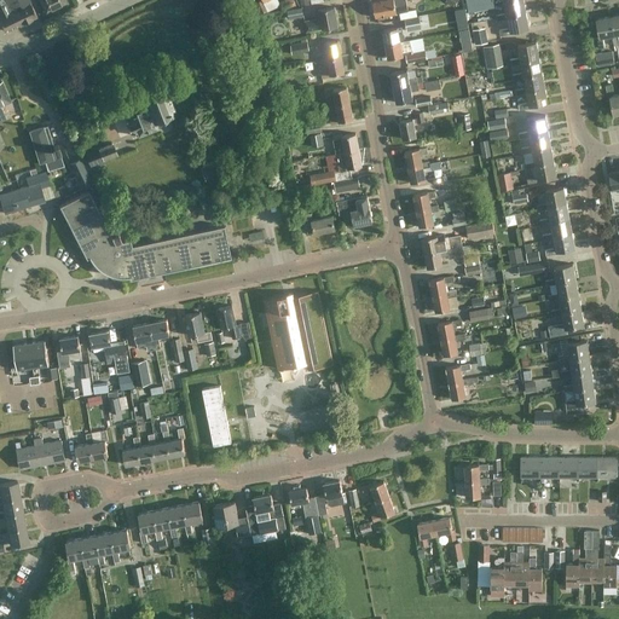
[(30,3),(29,0),(0,0),(0,22),(4,30),(36,16),(30,3)]
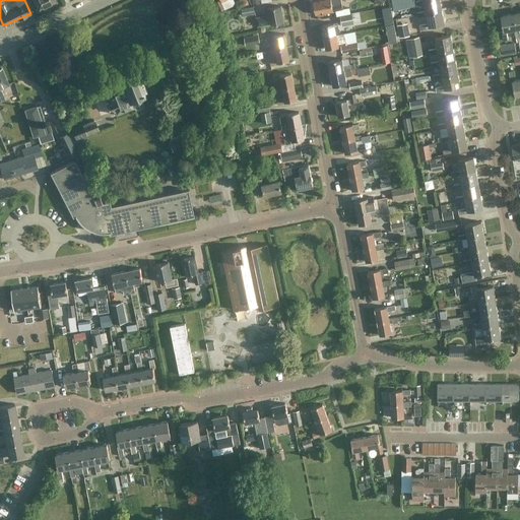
[(33,0),(38,10),(55,1),(54,0),(33,0)]
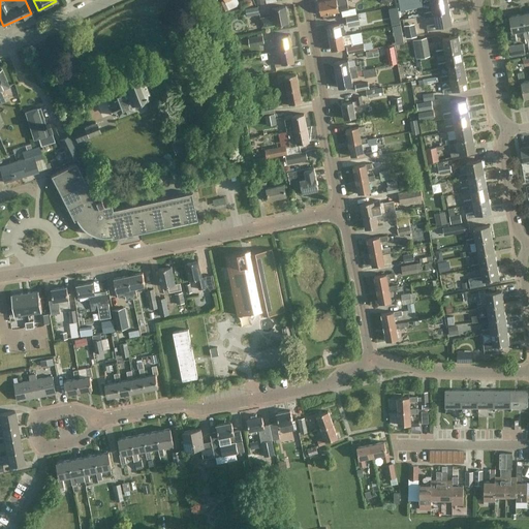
[(222,11),(228,8),(224,0),(223,0),(218,3),(222,11)]
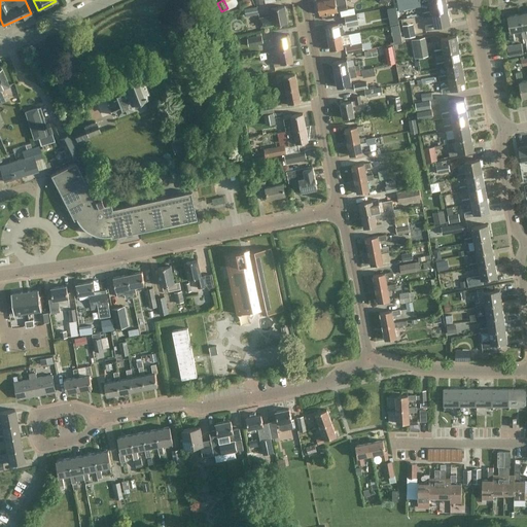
[(241,0),(238,2),(241,9),(252,4),(249,0),(241,0)]
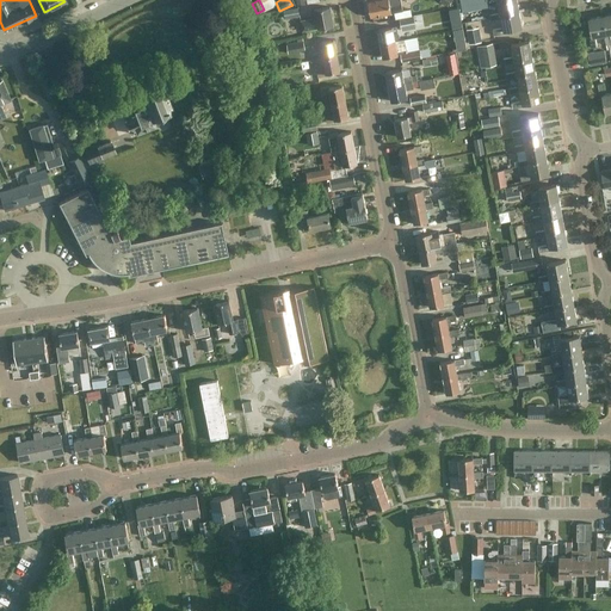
[(392,13),(392,14),(402,12),(400,0),(378,0),(368,2),(370,17),(392,13)]
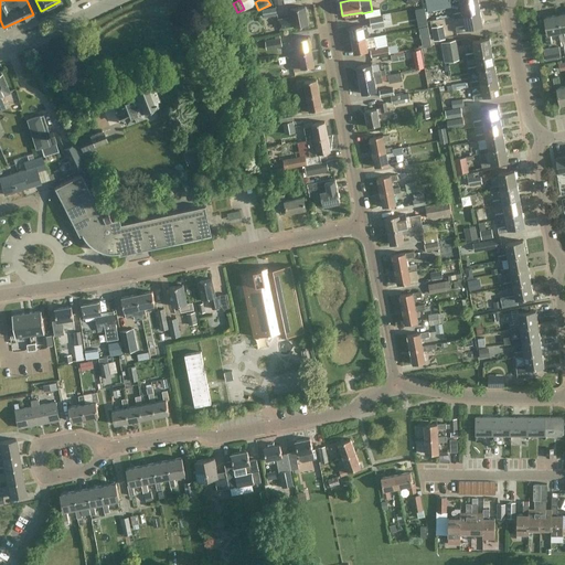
[(425,0),(428,11),(451,7),(451,6),(450,0),(425,0)]
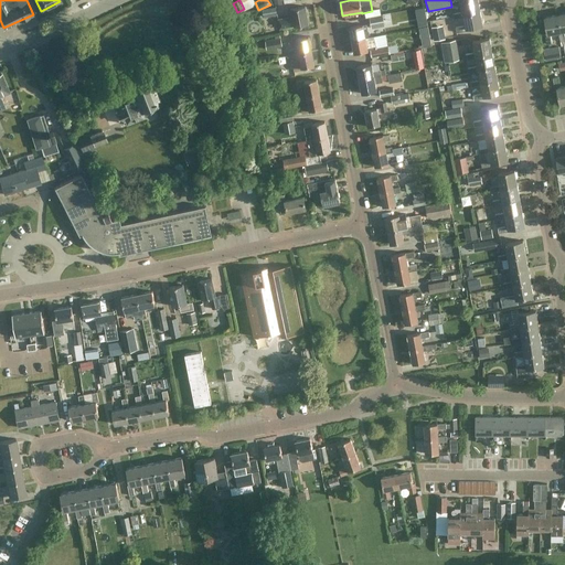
[(479,11),(477,0),(450,0),(451,6),(461,3),(462,12),(452,13),(454,19),(464,18),(462,14),(479,11)]
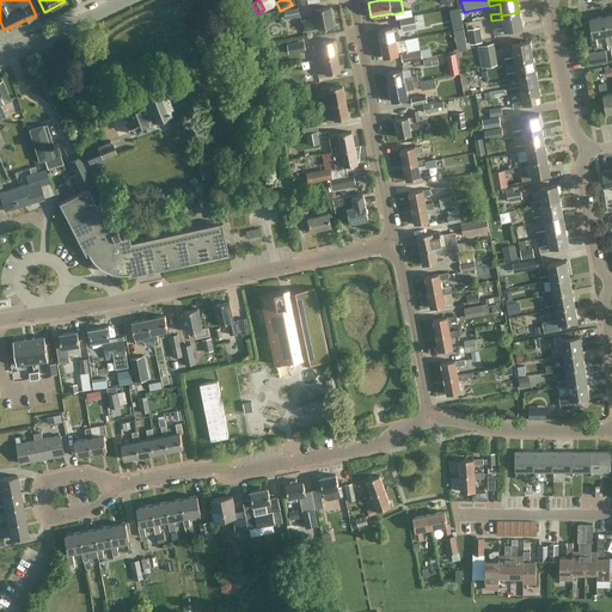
[(300,22),(303,31),(334,26),(330,7),(314,10),(316,19),(300,22)]
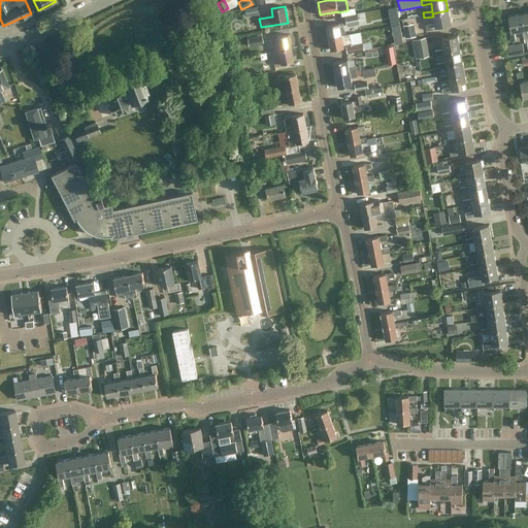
[(244,9),(245,17),(259,13),(258,7),(244,9)]
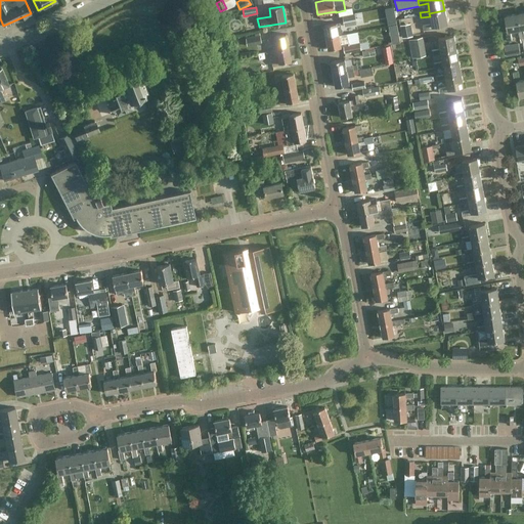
[(429,13),(430,16),(431,24),(422,26),(423,30),(432,29),(432,27),(447,24),(444,10),(429,13)]
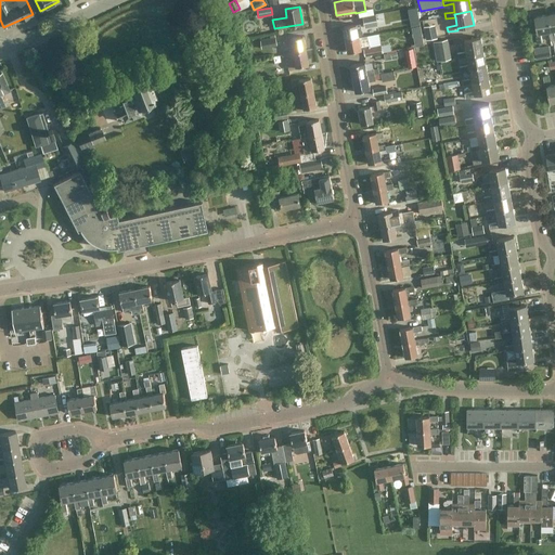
[(362,16),(364,28),(377,25),(375,14),(366,16),(362,16)]
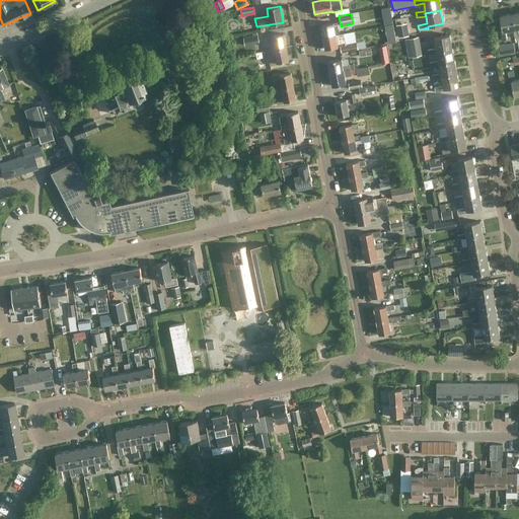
[(512,13),(500,16),(502,30),(500,31),(502,41),(507,40),(505,30),(513,29),(515,29),(513,18),(512,13)]
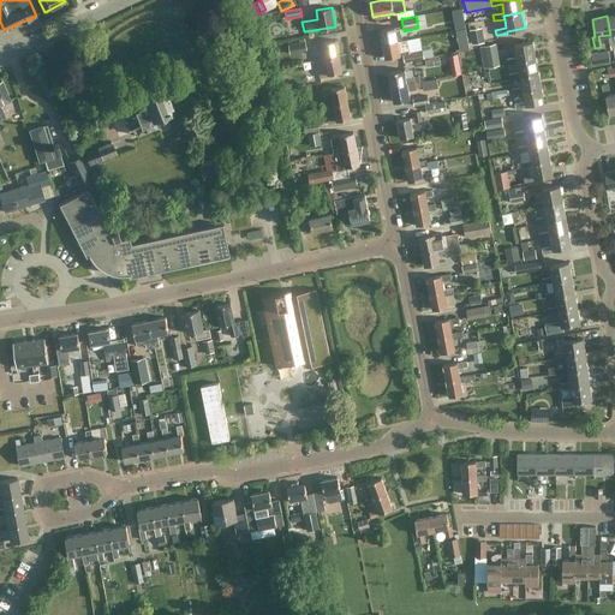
[(399,27),(380,30),(382,45),(398,41),(401,41),(401,40),(402,39),(401,34),(400,33),(399,27)]
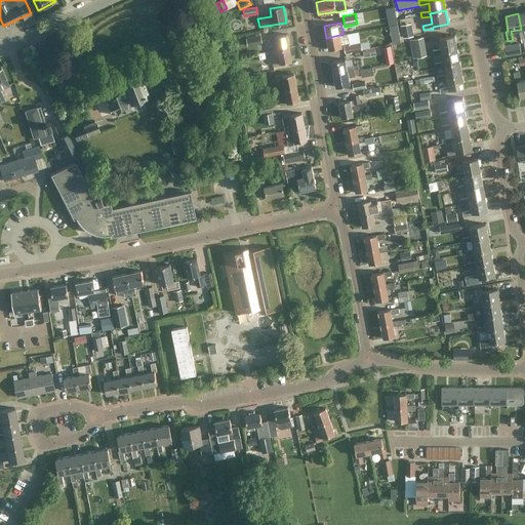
[(401,26),(403,38),(413,36),(411,24),(401,26)]
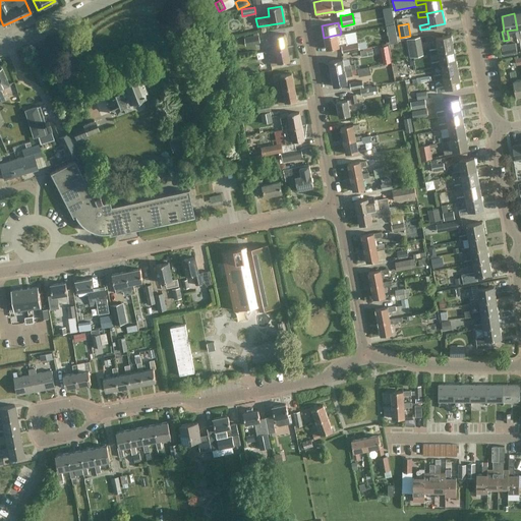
[(244,38),(245,46),(259,43),(257,33),(253,34),(253,36),(244,38)]
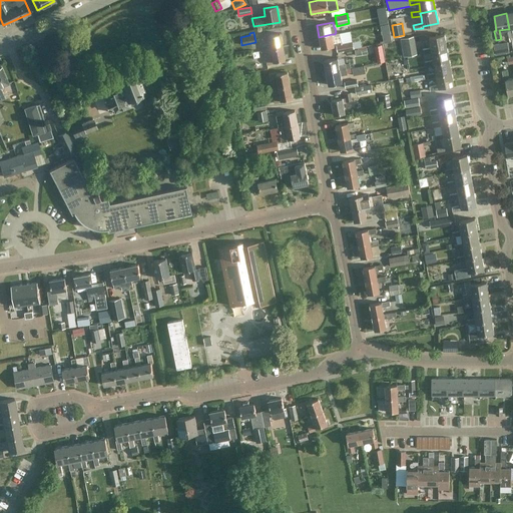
[(270,39),(271,49),(283,47),(281,33),(270,35),(269,34),(261,36),(262,41),(270,39)]
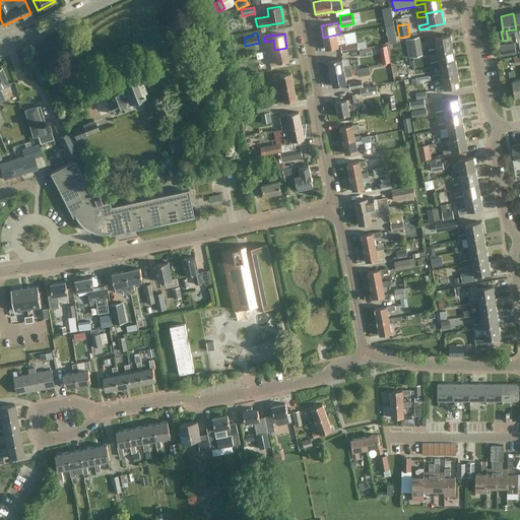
[(337,44),(341,43),(346,42),(344,34),(339,35),(336,35),(323,38),(326,49),(338,47),(337,44)]
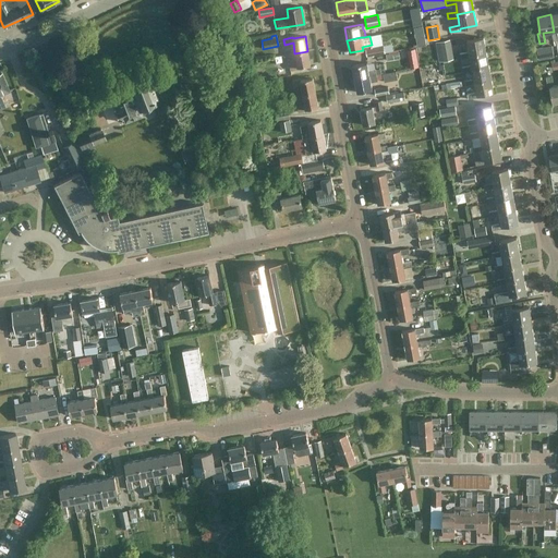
[(470,55),(486,51),(483,37),(466,40),(469,52),(459,53),(460,59),(470,57),(470,55)]
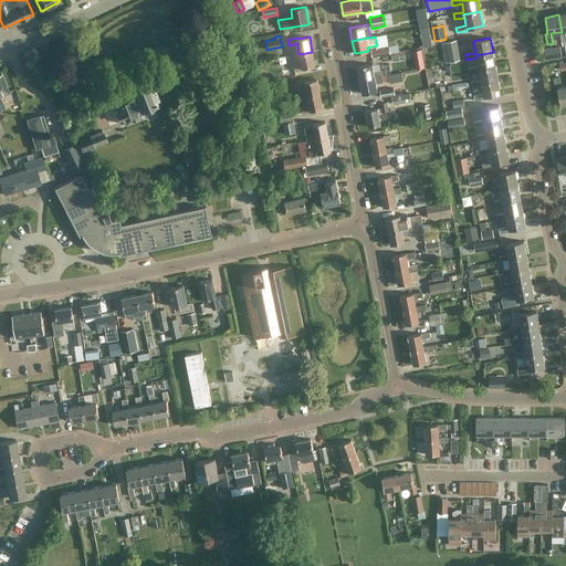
[(441,43),(446,62),(460,60),(457,40),(441,43)]
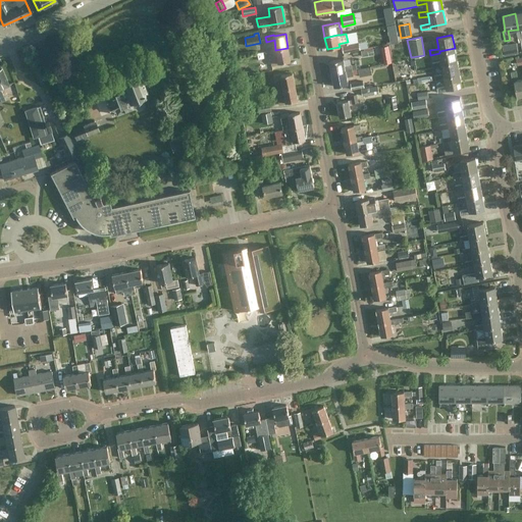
[(425,38),(427,46),(434,44),(433,37),(425,38)]
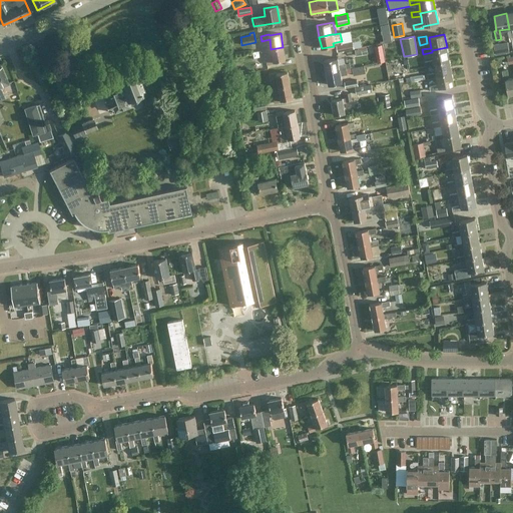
[(336,45),(337,52),(358,48),(357,41),(336,45)]
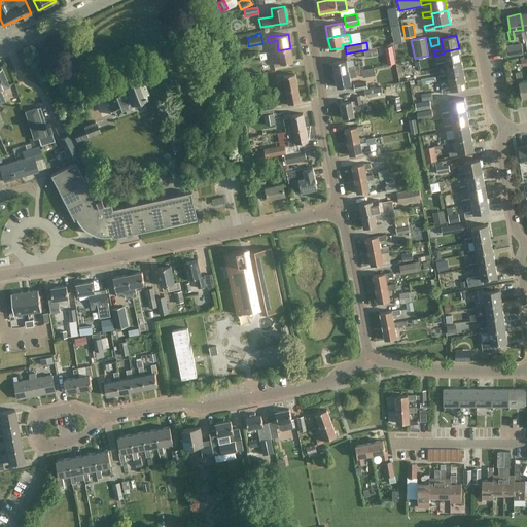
[(523,54),(521,43),(506,45),(508,57),(523,54)]
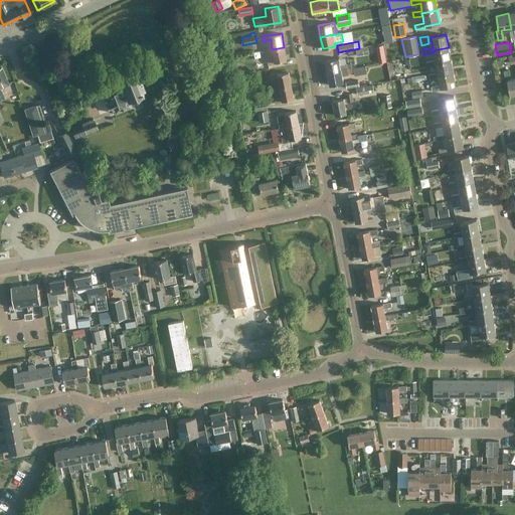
[(284,47),(272,49),(274,58),(267,59),(268,64),(276,63),(276,62),(287,60),(284,47)]
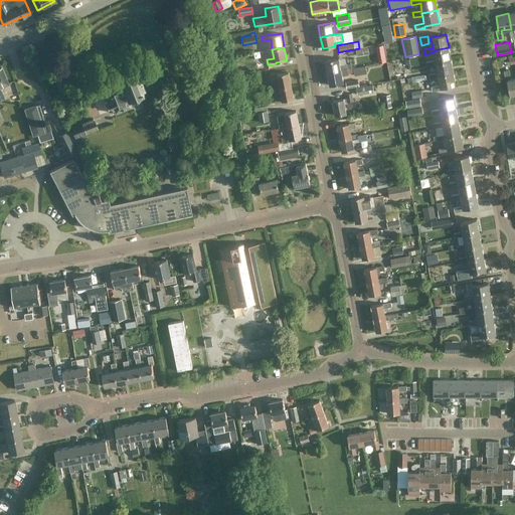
[(368,47),(356,49),(357,56),(369,53),(368,47)]
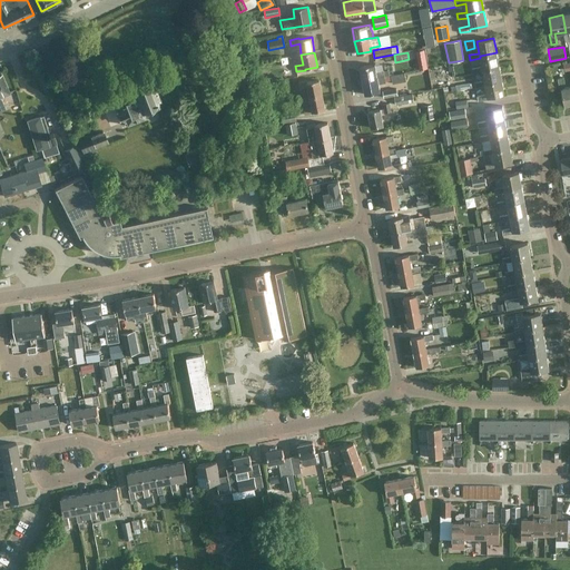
[(482,69),(499,66),(497,52),(480,56),(480,58),(482,67),(472,69),(473,74),(482,72),(482,69)]
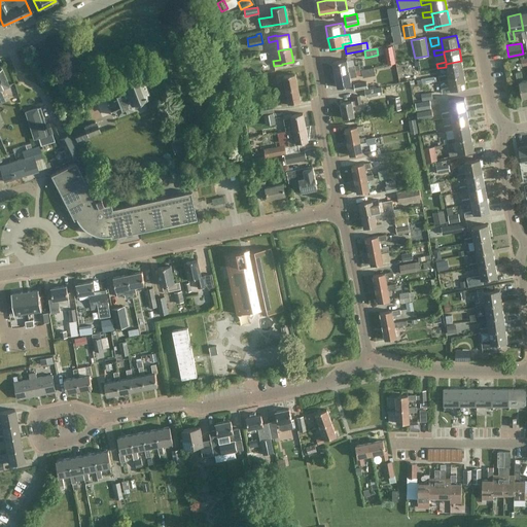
[(395,63),(393,50),(386,53),(388,64),(395,63)]
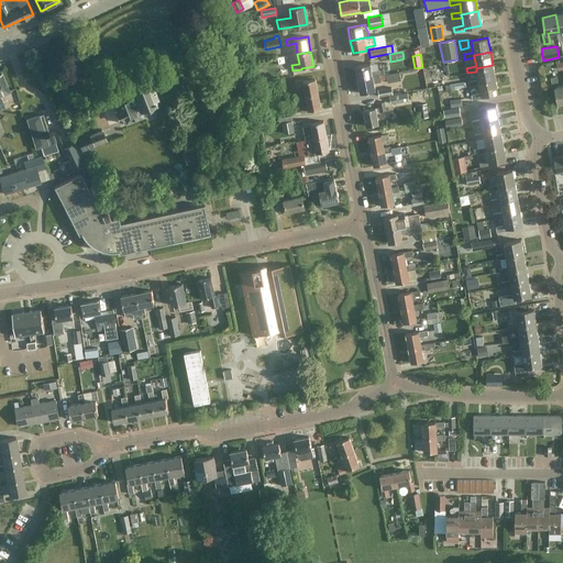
[(355,66),(357,80),(379,76),(373,77),(370,64),(355,66)]
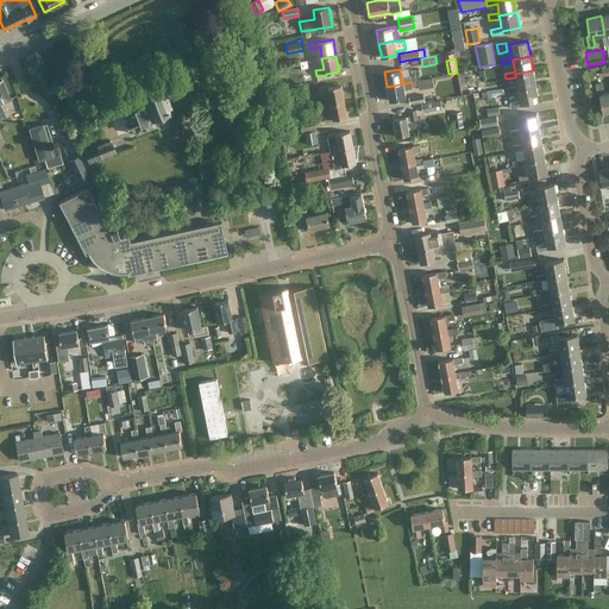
[(518,89),(535,86),(533,70),(515,74),(515,77),(518,86),(507,88),(508,94),(519,92),(518,89)]
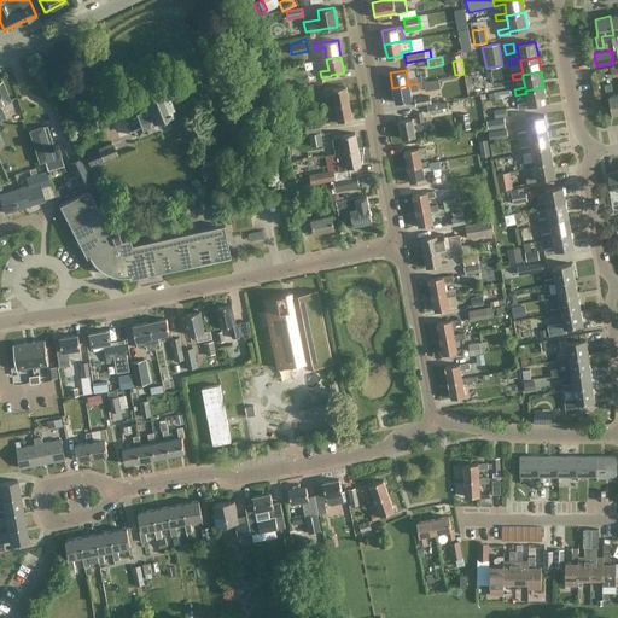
[(315,74),(305,76),(307,83),(318,82),(315,74)]
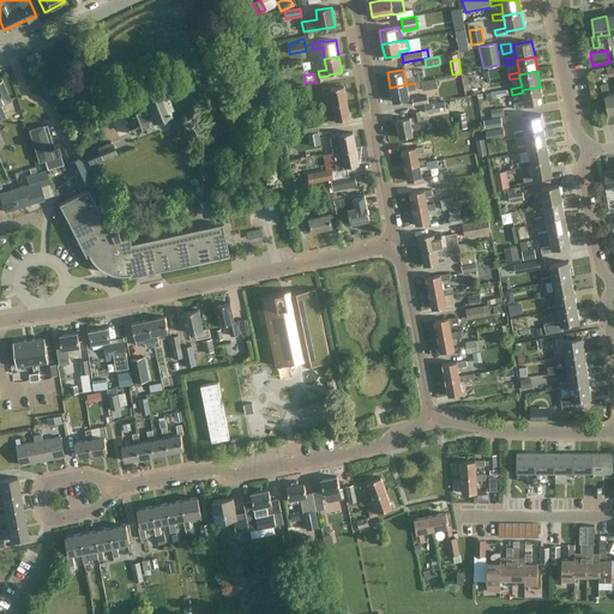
[(421,82),(422,90),(438,88),(435,78),(421,82)]
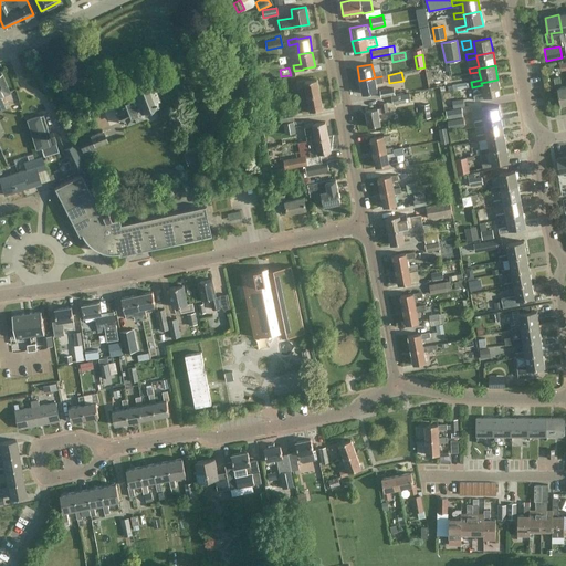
[(153,92),(146,73),(128,81),(116,85),(119,96),(116,97),(119,108),(115,111),(119,122),(124,119),(126,123),(144,116),(144,114),(158,108),(156,103),(157,103),(155,96),(157,95),(156,91),(153,92)]
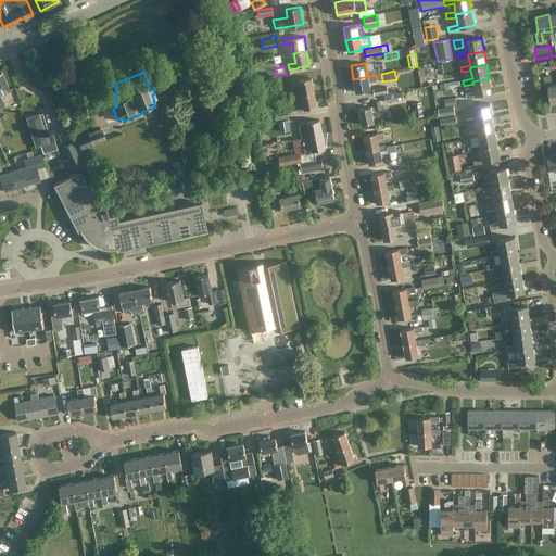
[(375,75),(353,79),(356,92),(370,90),(369,83),(376,80),(375,75)]
